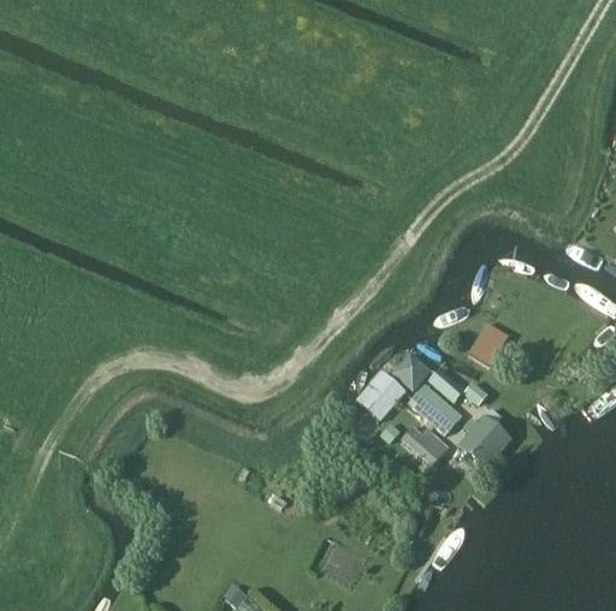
[(486,321),(468,351),(491,363),(508,334),(486,321)]
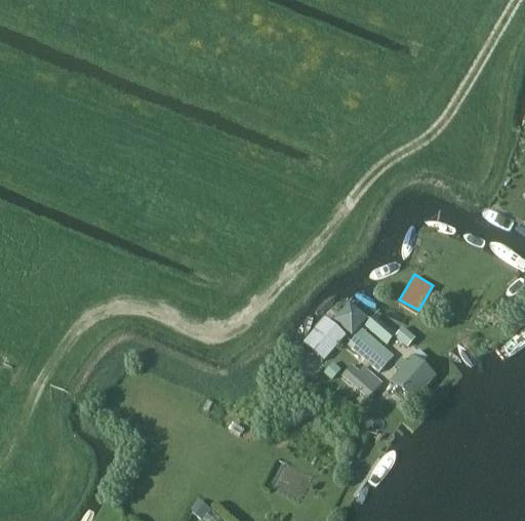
[(349,301),(332,318),(351,333),(366,316),(349,301)]
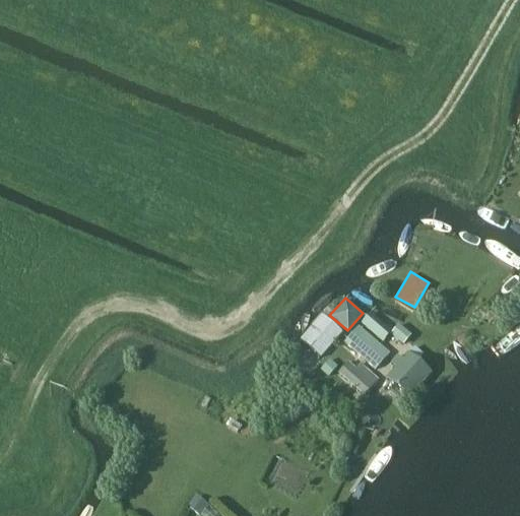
[(361,322),(382,340),(391,329),(370,311),(361,322)]
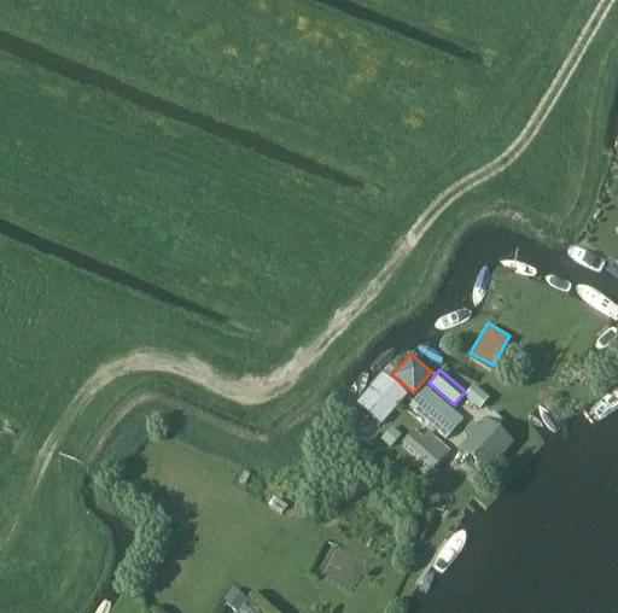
[(382,372),(355,402),(379,422),(407,393),(382,372)]
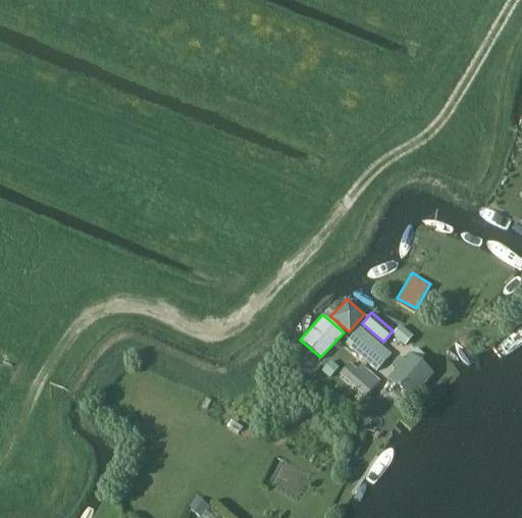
[(390,333),(404,345),(413,333),(400,322),(390,333)]
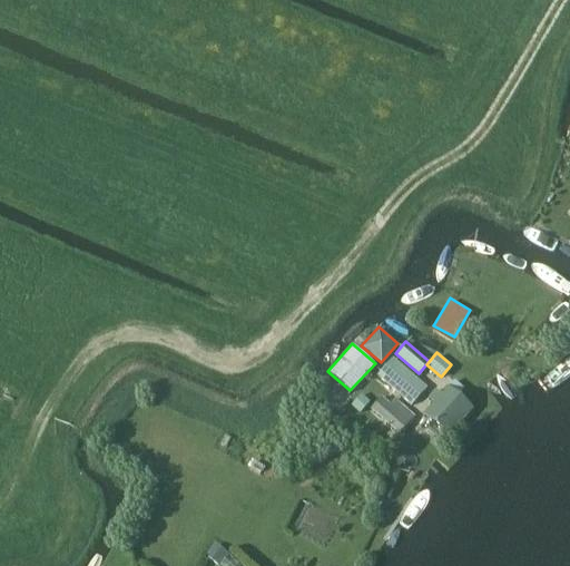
[(393,355),(376,374),(410,403),(426,384),(393,355)]
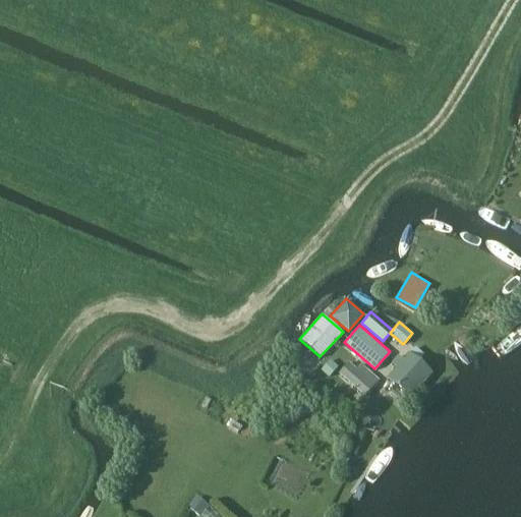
[(395,365),(386,376),(409,397),(431,371),(418,359),(424,352),(415,345),(409,352),(408,350),(402,357),(398,353),(391,362),(395,365)]
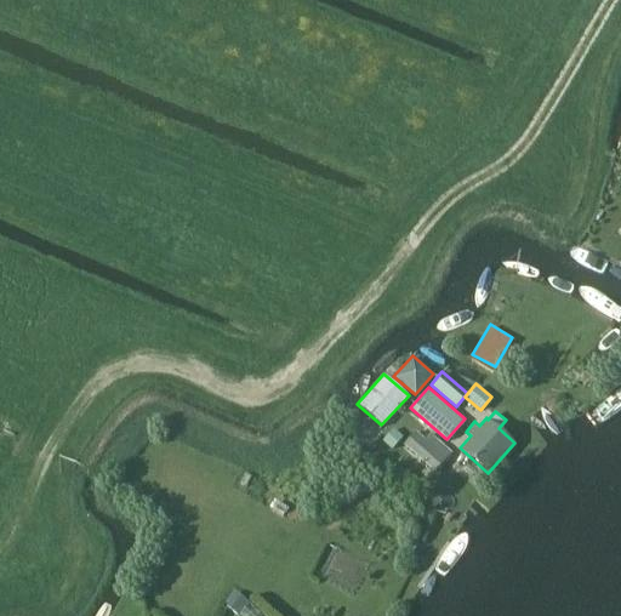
[(393,427),(382,439),(392,448),(403,435),(393,427)]
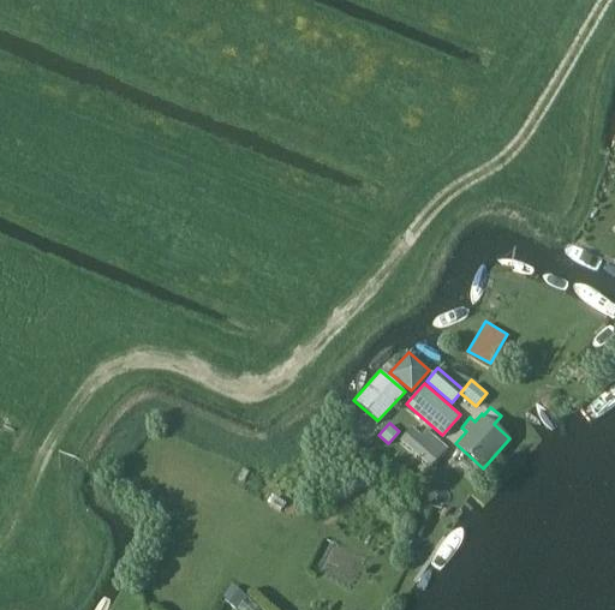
[(419,432),(411,425),(399,438),(430,465),(447,446),(425,426),(419,432)]
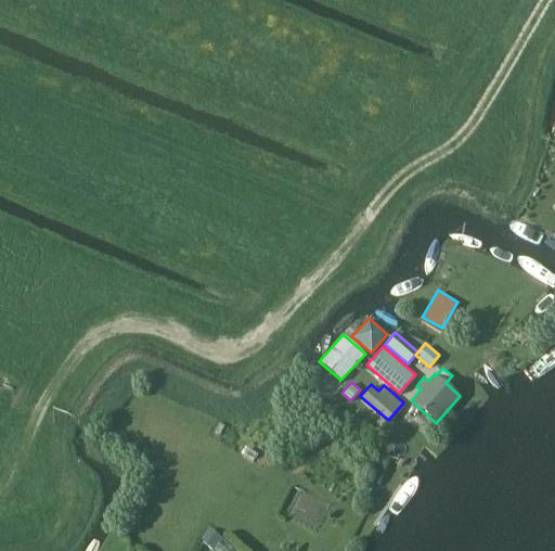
[(214,547),(221,536),(210,527),(202,538),(214,547)]
